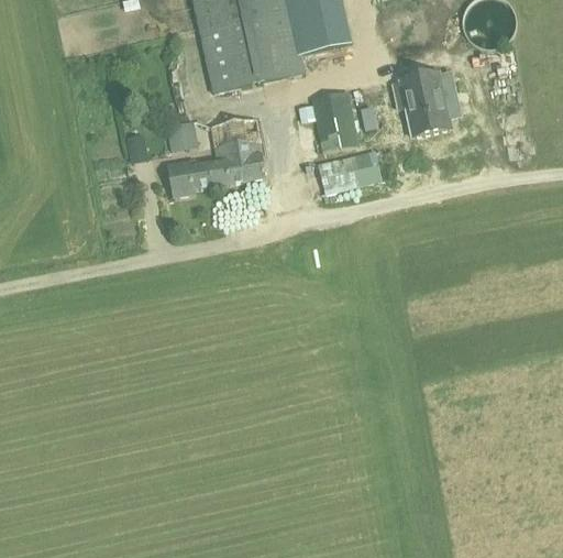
[(192,0),(213,93),(305,73),(301,54),(288,0),(192,0)]
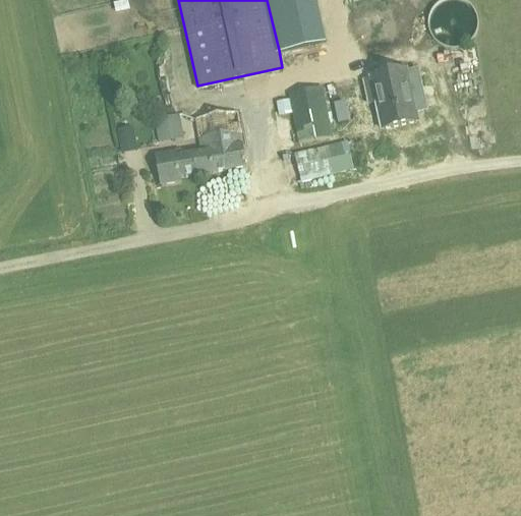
[(267,0),(279,50),(325,39),(315,0),(267,0)]
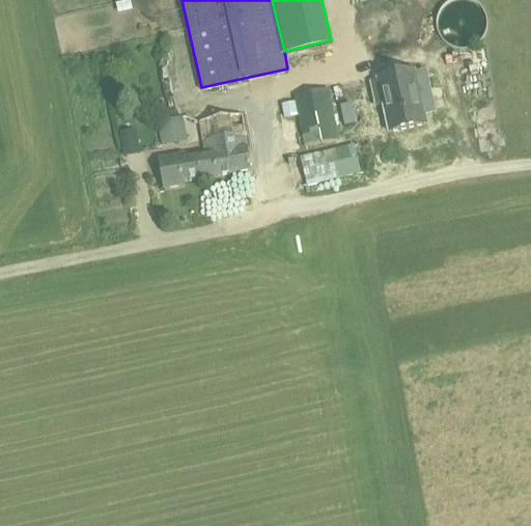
[(402,22),(416,18),(411,0),(408,0),(398,3),(402,22)]
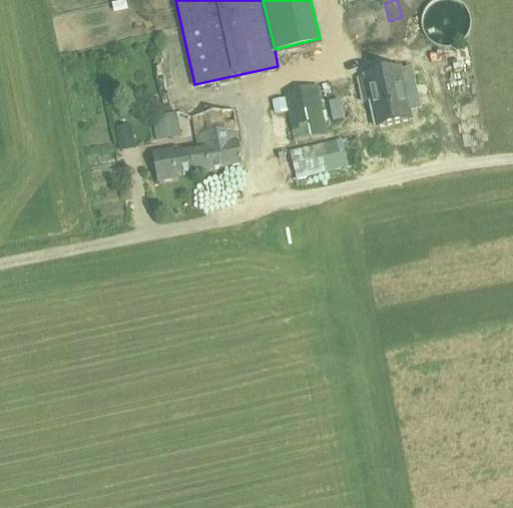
[(422,15),(421,19),(422,24),(423,29),(426,33),(430,38),(434,41),(440,43),(445,44),(451,43),(455,42),(459,40),(463,37),(466,33),(468,28),(470,22),(470,16),(468,11),(466,6),(463,2),(460,0),(431,0),(430,1),(426,5),(423,10),(422,15)]
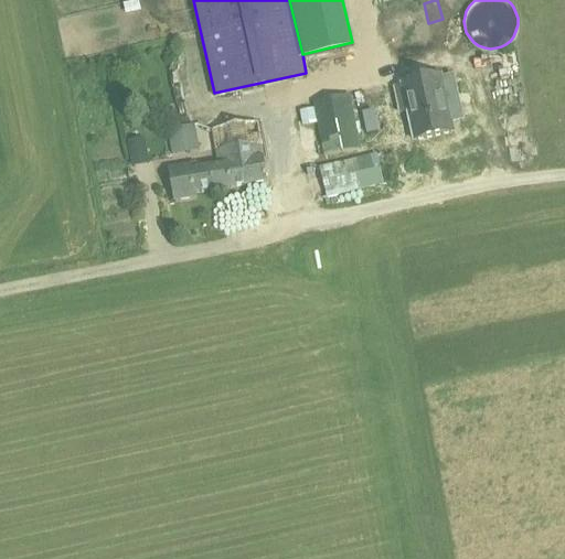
[(402,83),(395,85),(400,108),(407,106),(414,137),(452,128),(450,118),(445,96),(457,94),(452,73),(440,75),(440,72),(402,81),(402,83)]
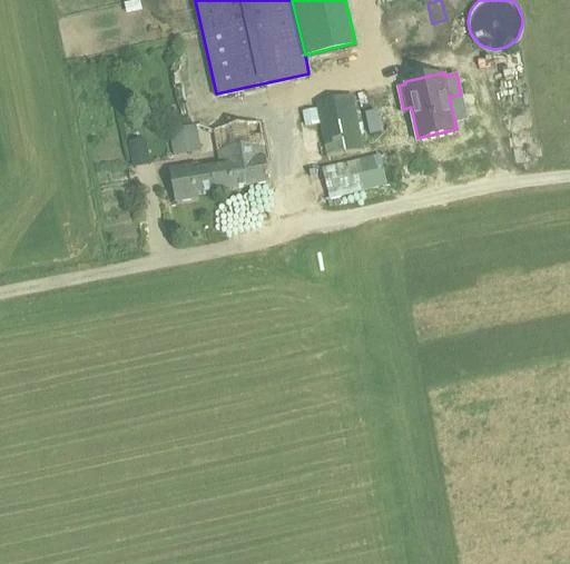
[(372,86),(361,88),(365,109),(376,107),(372,86)]
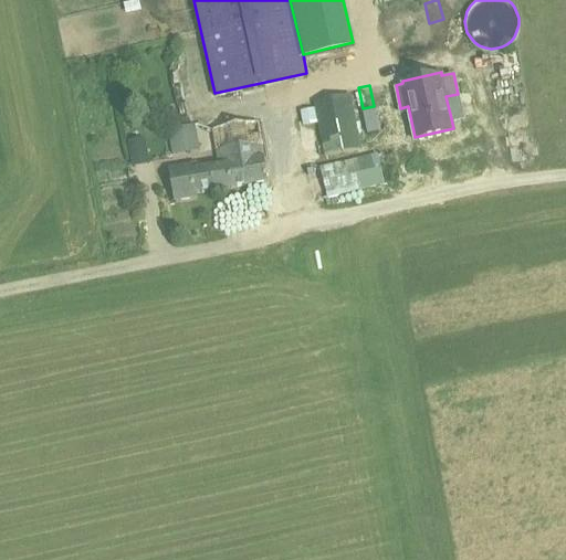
[(313,98),(323,154),(360,146),(350,91),(313,98)]
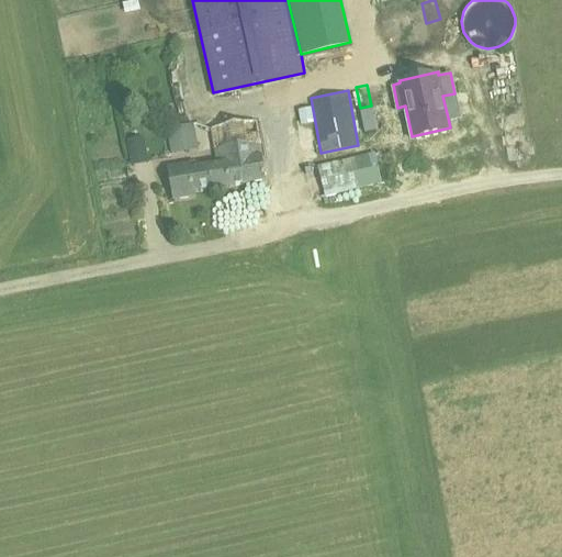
[(531,100),(501,102),(503,146),(534,145),(531,100)]
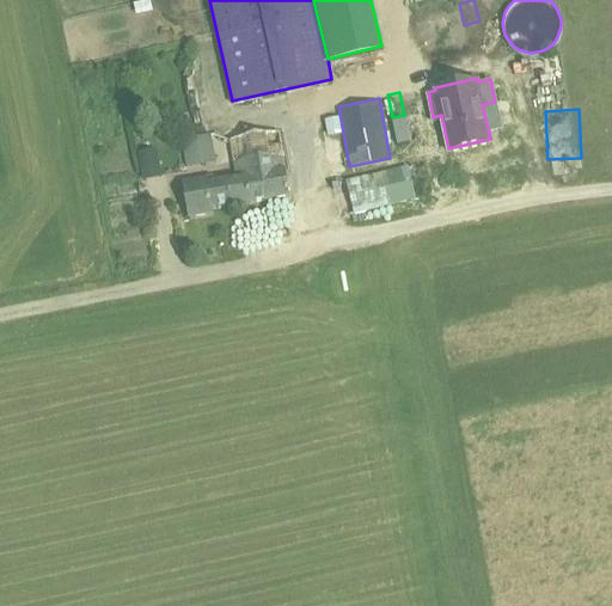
[(280,128),(231,135),(237,175),(246,173),(250,197),(289,191),(286,167),(280,128)]
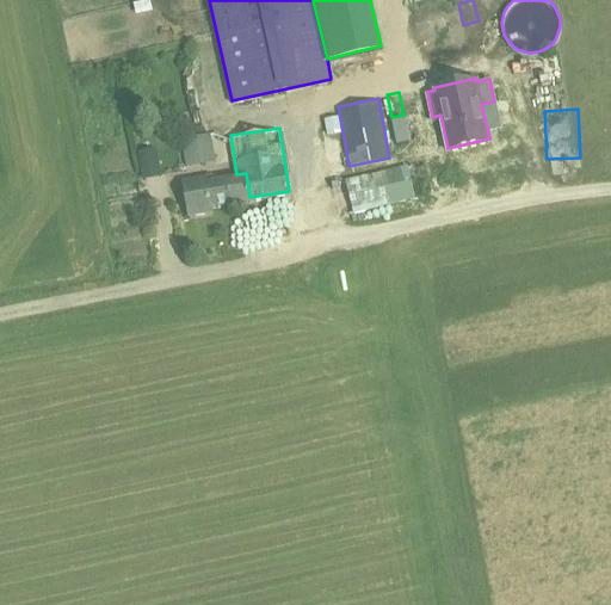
[(180,136),(185,154),(213,148),(209,130),(195,133),(180,136)]
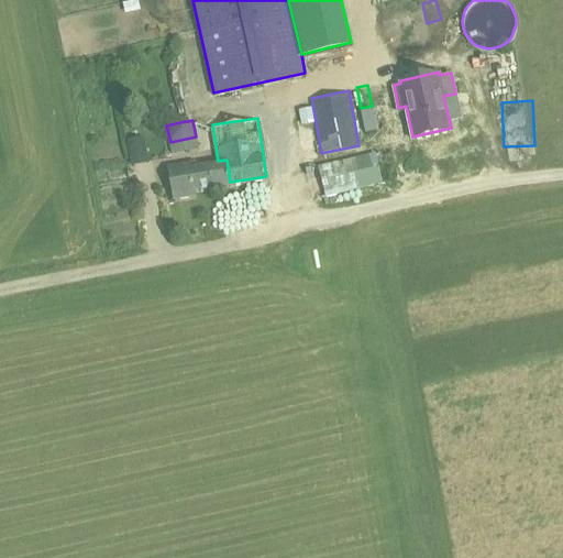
[(152,154),(148,132),(135,134),(139,156),(152,154)]
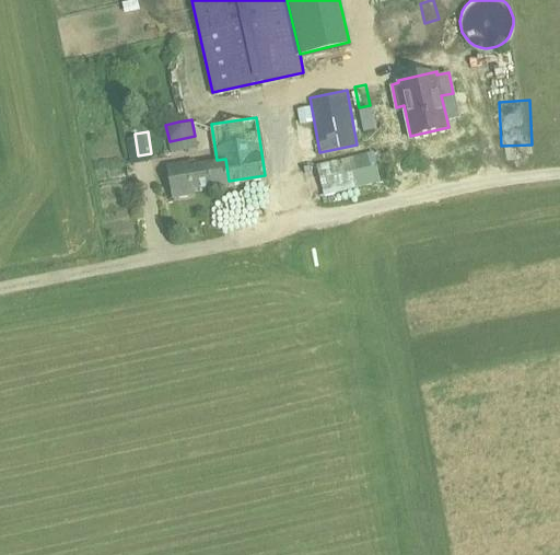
[(395,181),(448,168),(440,131),(303,162),(308,196),(394,176),(395,181)]
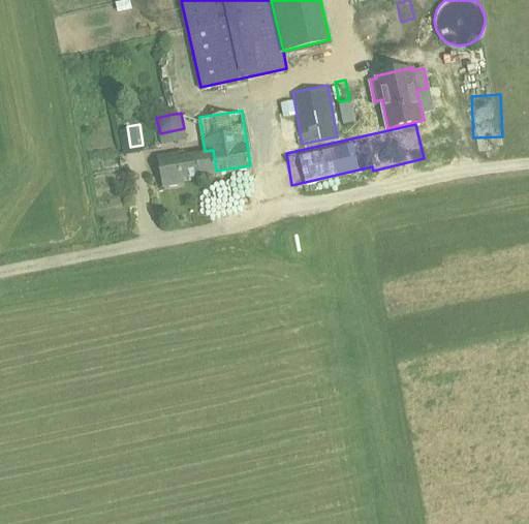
[(213,150),(205,151),(184,154),(184,149),(179,150),(179,151),(158,154),(162,183),(183,180),(183,176),(216,171),(213,150)]
